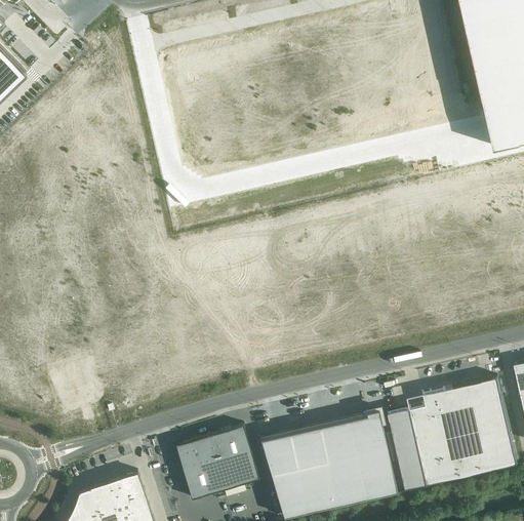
[(403,126),(412,166),(523,141),(523,0),(399,0),(375,5),(403,126)]
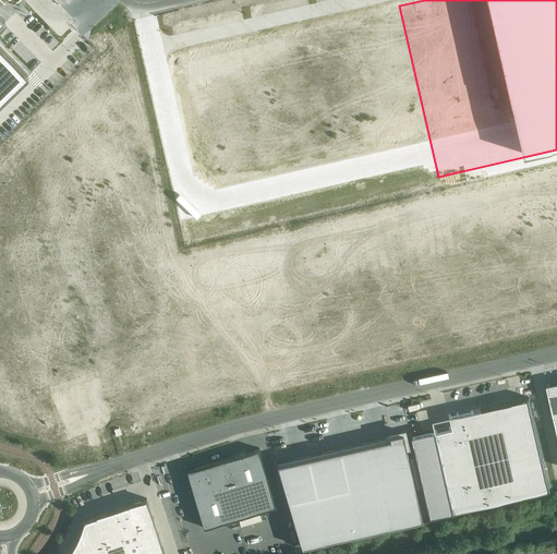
[(0,106),(29,79),(0,48),(0,106)]
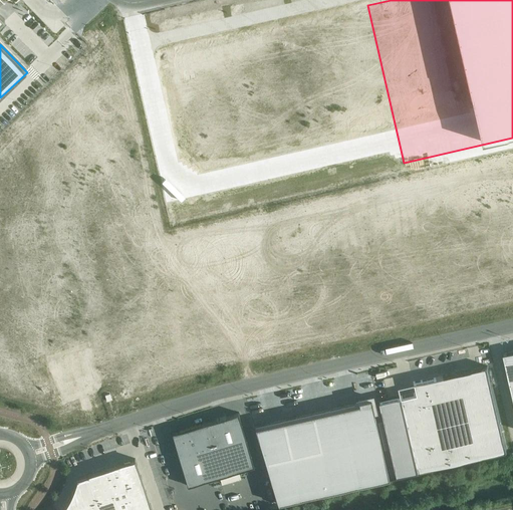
[(512,354),(504,357),(512,395),(512,354)]
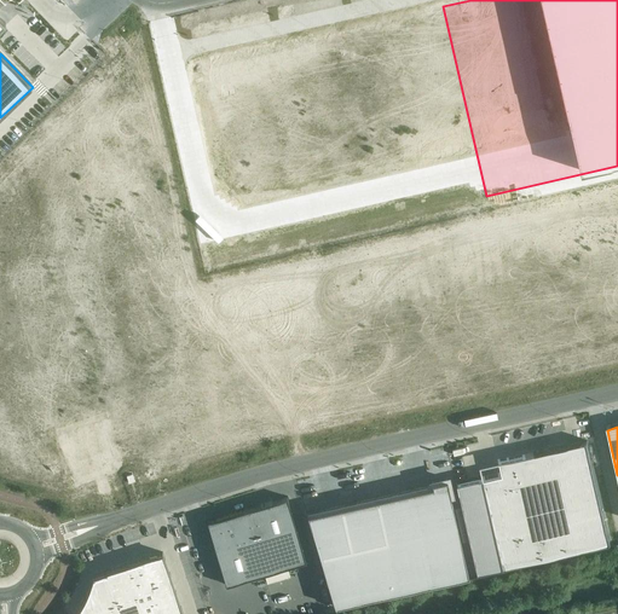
[(502,479),(483,482),(503,573),(612,549),(588,445),(498,465),(502,479)]
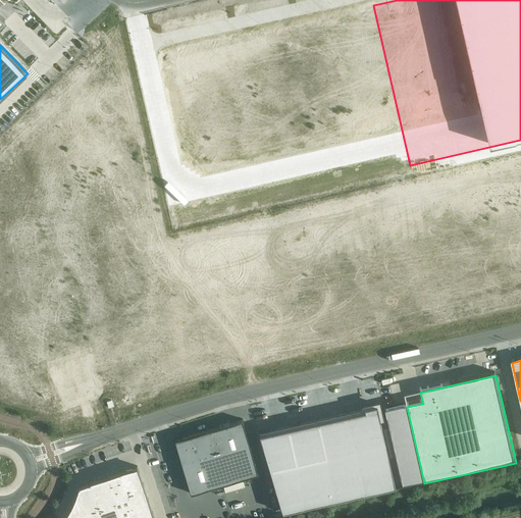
[(261,439),(283,516),(394,490),(375,410),(363,413),(364,416),(261,439)]
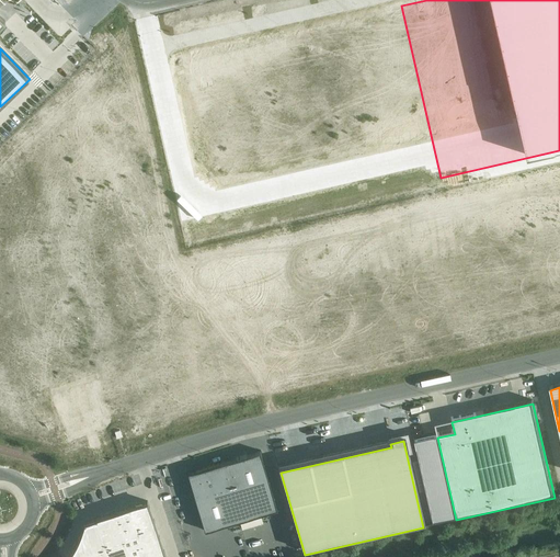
[(189,475),(186,476),(187,478),(193,496),(193,498),(194,498),(205,536),(280,514),(262,454),(248,458),(249,458),(237,462),(221,466),(221,465),(219,466),(196,473),(197,474),(190,476),(190,475),(189,475)]
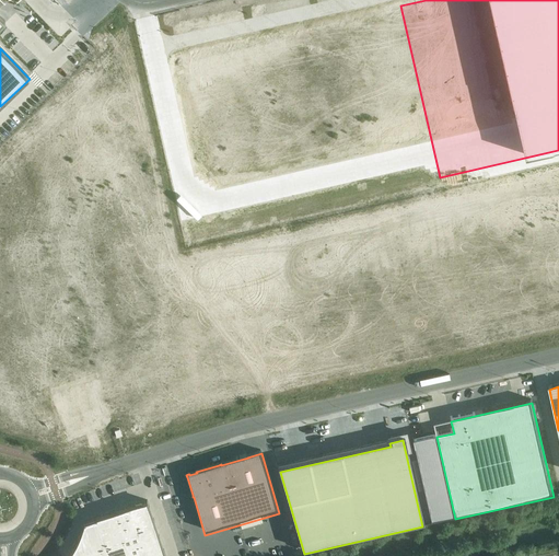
[(165,555),(148,505),(97,521),(97,522),(85,525),(84,529),(83,532),(82,535),(81,539),(80,541),(79,544),(77,547),(76,549),(73,553),(72,555),(165,555)]
